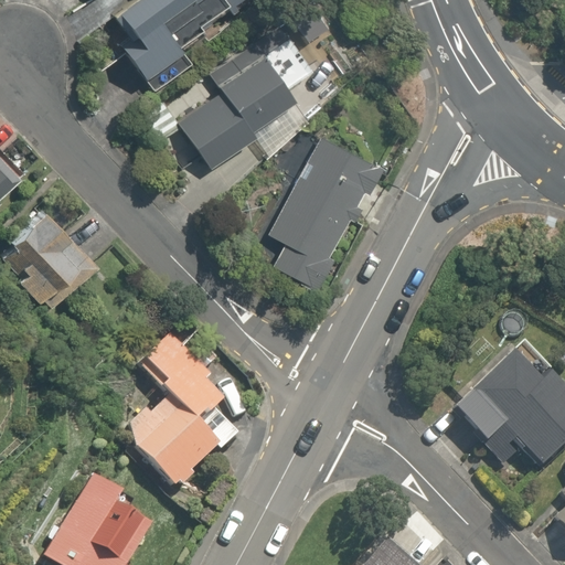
[(92,0),(98,9),(112,0),(92,0)]
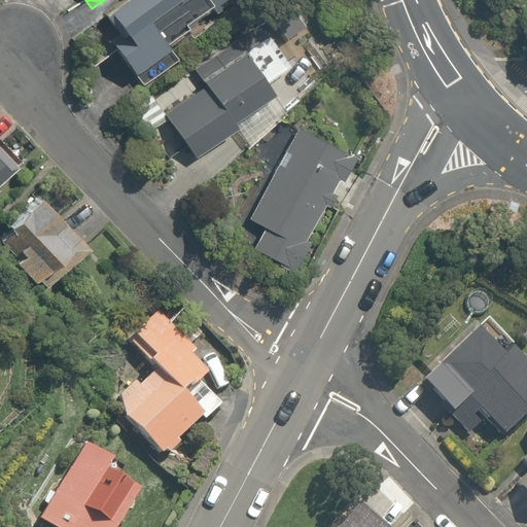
[(135,0),(103,20),(143,85),(181,62),(173,47),(247,0),(135,0)]
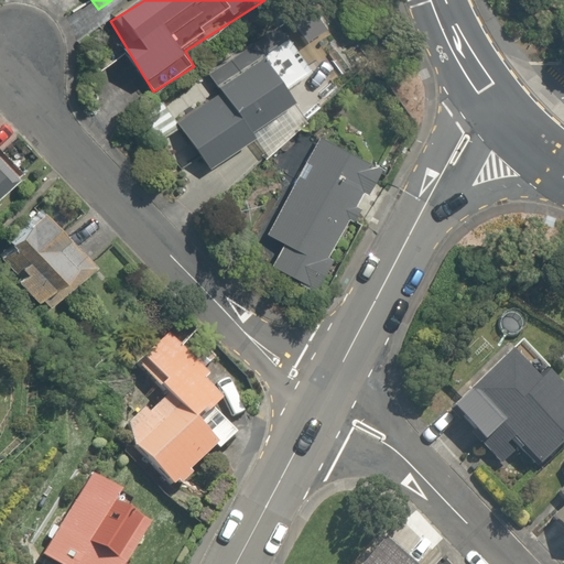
[(171,123),(201,171),(253,139),(266,159),(308,132),(255,43),(203,74),(216,95),(171,123)]
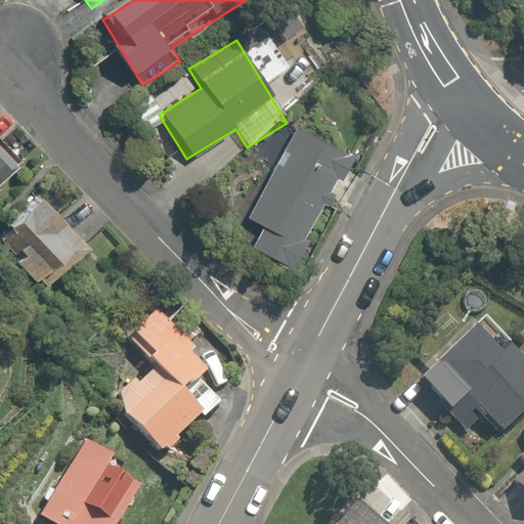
[(251,247),(299,273),(361,163),(298,127),(248,217),(263,226),(251,247)]
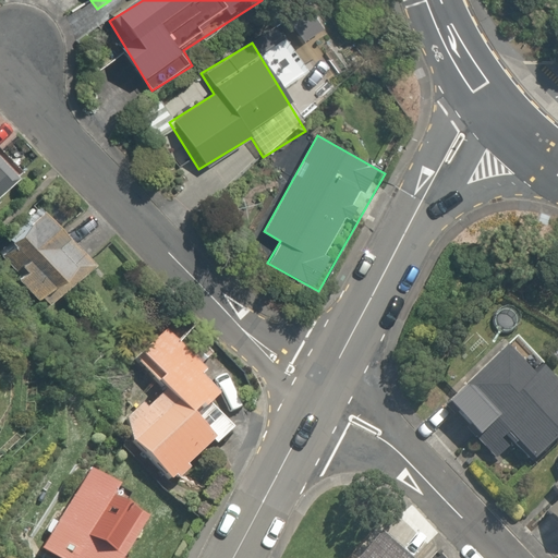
[(0,195),(22,172),(0,152),(0,195)]
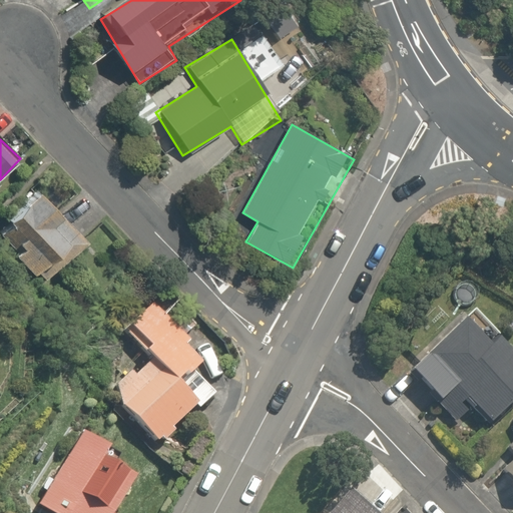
[(33,179),(0,206),(0,234),(42,286),(89,246),(33,179)]
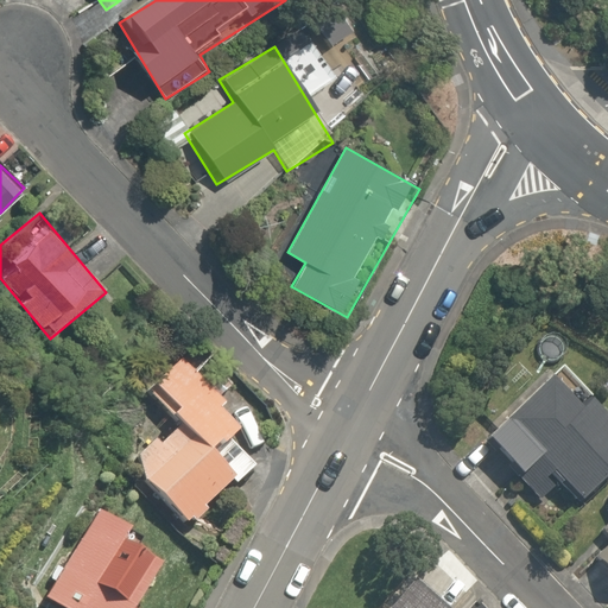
[(179,438),(143,441),(143,491),(189,539),(268,464),(225,418),(232,412),(182,361),(146,394),(184,434),(179,438)]
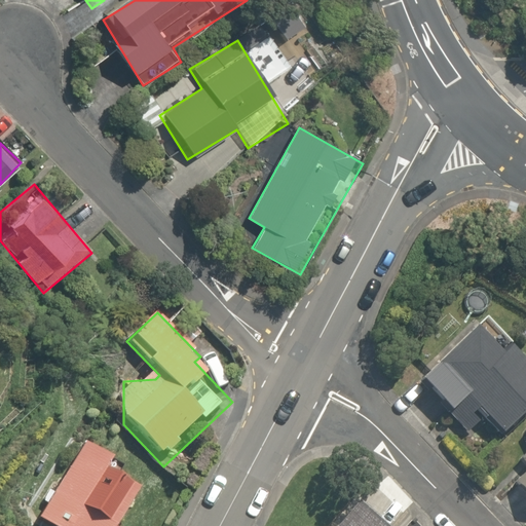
[(525,397),(525,376),(475,320),(464,328),(458,321),(401,372),(453,430),(470,416),(486,434),(525,397)]
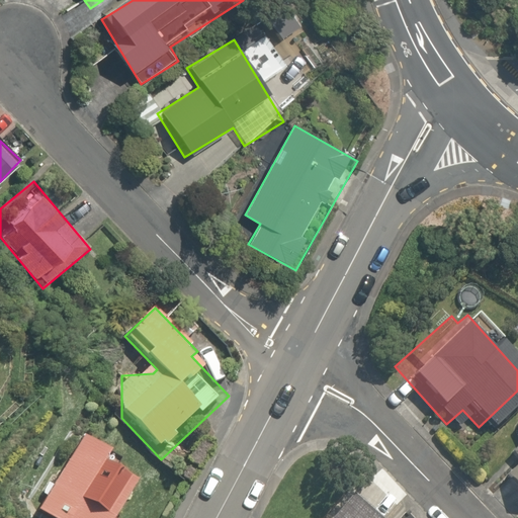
[(517,427),(513,433),(517,437),(517,450),(493,476),(517,501),(517,427)]
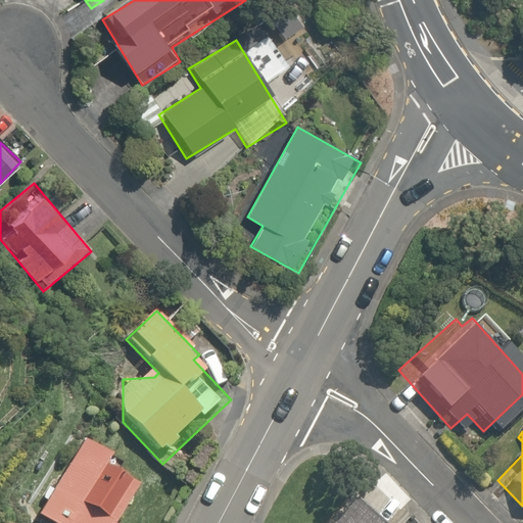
[(133,522),(155,491),(90,445),(41,516),(50,522),(133,522)]
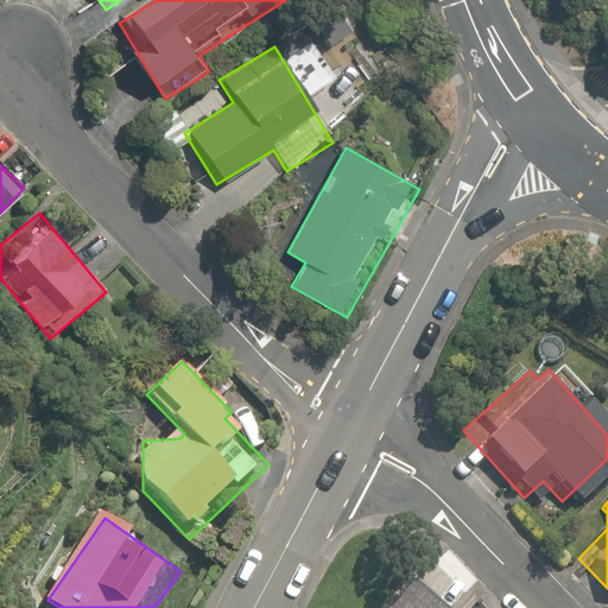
[(424,607),(396,582),(372,607),(424,607)]
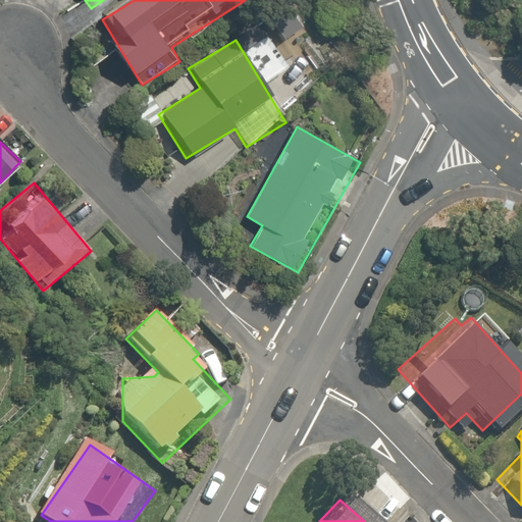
All buildings are outlined.
